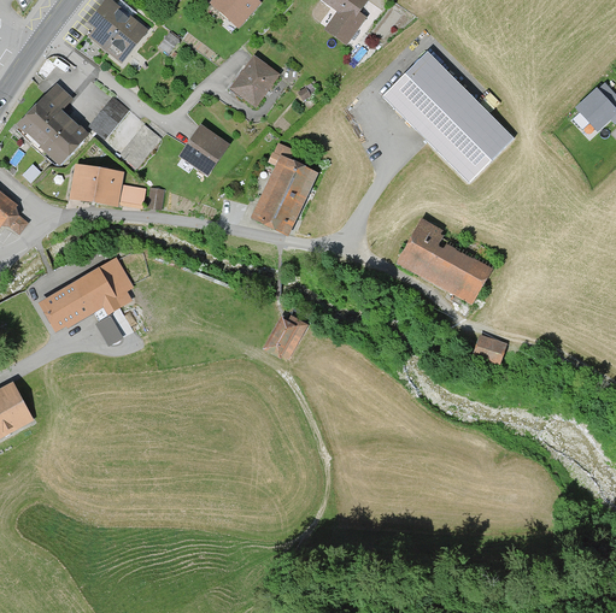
[(148,27),(112,0),(103,0),(87,22),(93,27),(86,36),(121,63),(148,27)]
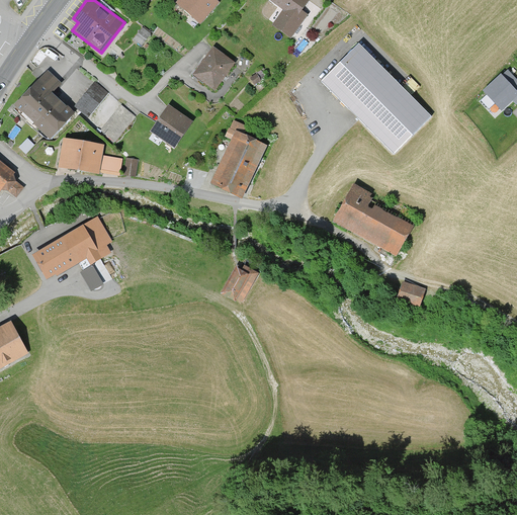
[(177,0),(176,2),(200,21),(219,0),(177,0)]
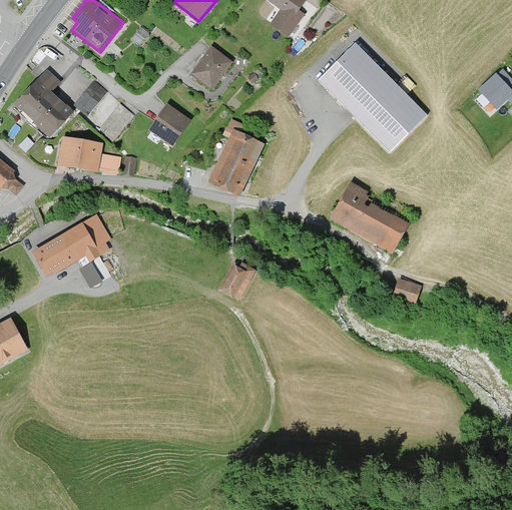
[(268,0),(282,9),(271,23),(290,37),(306,14),(299,10),(306,0),(268,0)]
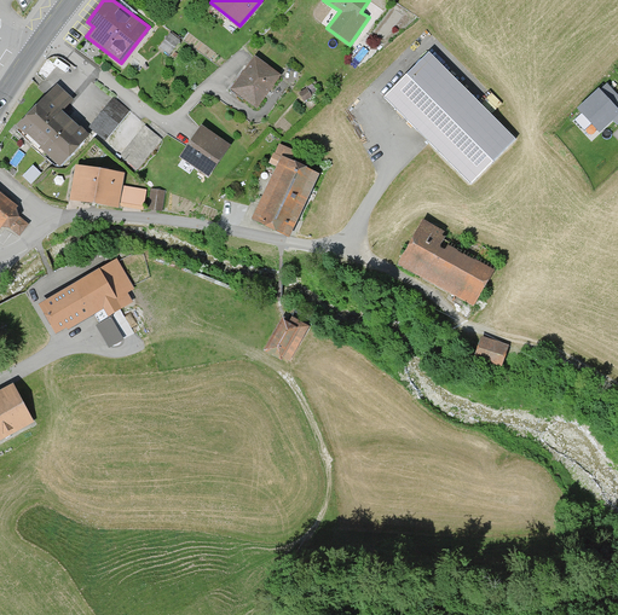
[(180,38),(169,33),(162,47),(172,52),(180,38)]
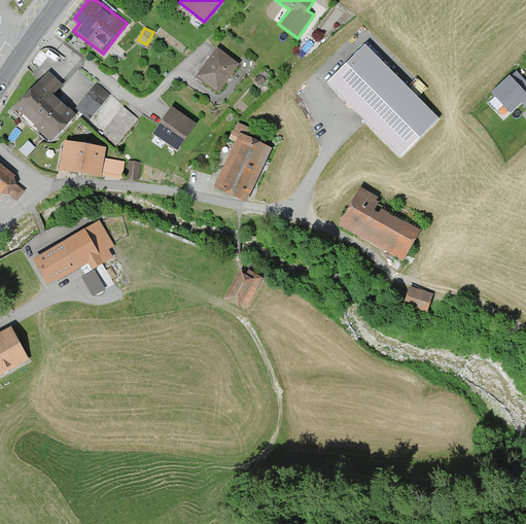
[(326,81),(401,155),(440,117),(363,43),(326,81)]
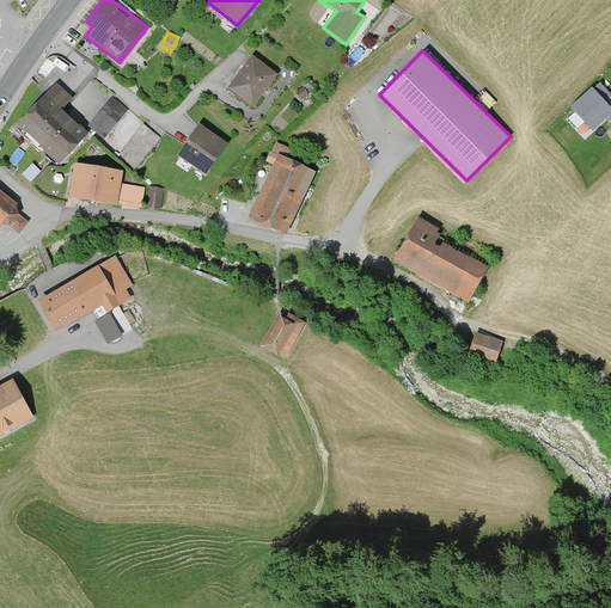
[(277,72),(252,54),(228,87),(254,105),(277,72)]
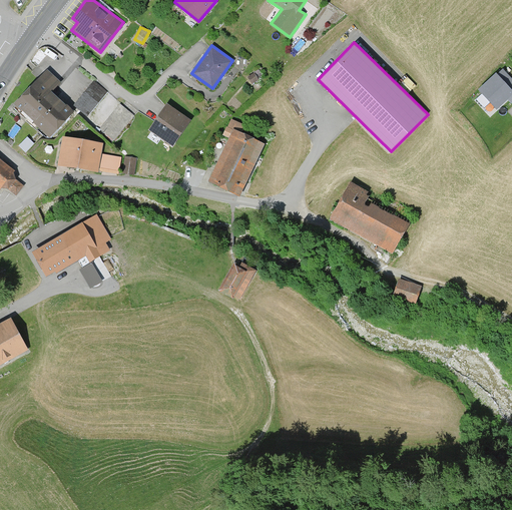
[(511,75),(503,67),(479,89),(498,109),(509,99),(511,101),(511,75)]
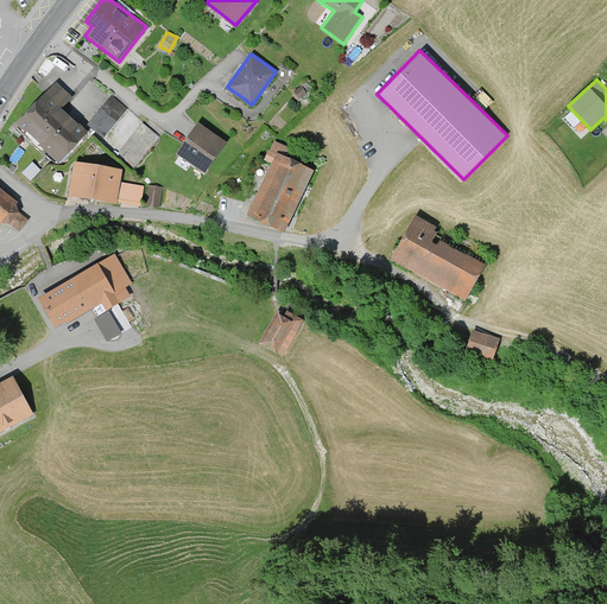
[(87,131),(61,107),(71,96),(55,81),(17,124),(59,161),(87,131)]
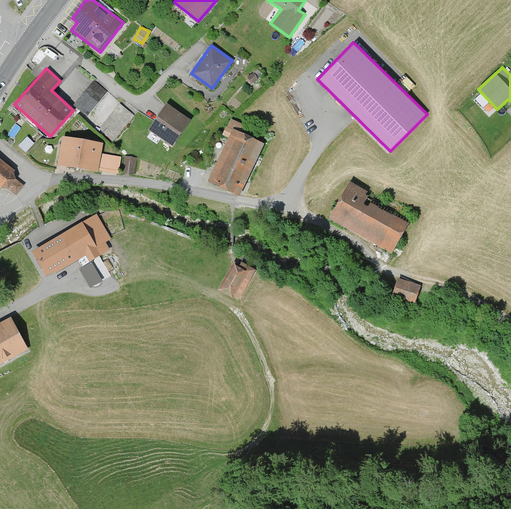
[(107,91),(94,81),(76,105),(89,115),(107,91)]
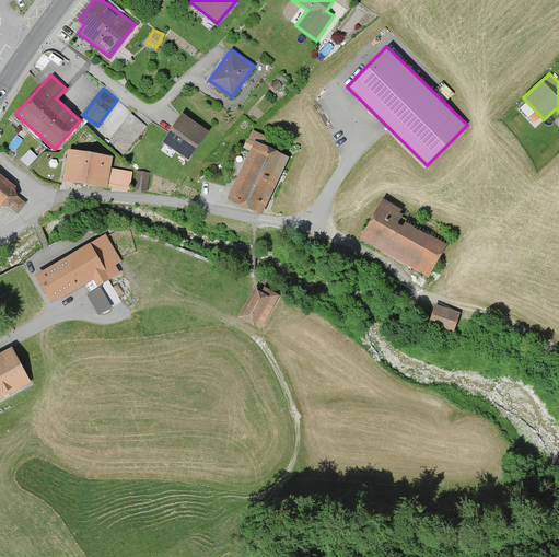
[(161,140),(188,160),(208,131),(182,112),(161,140)]
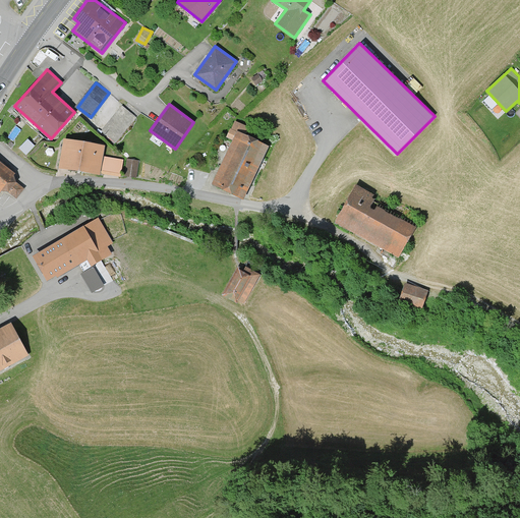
[(136,116),(122,105),(102,131),(117,142),(136,116)]
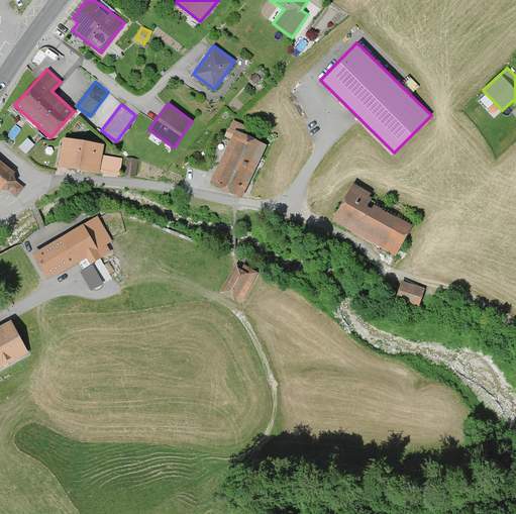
[(242,194),(267,144),(243,133),(247,125),(234,119),(230,127),(225,135),(232,139),(213,182),(242,194)]
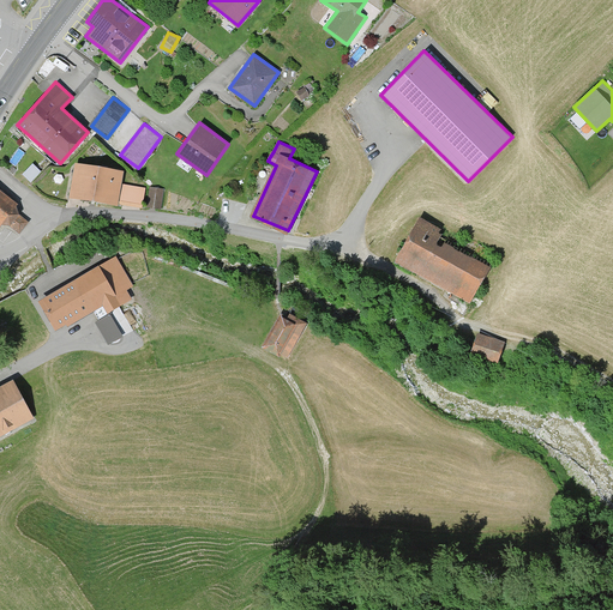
[(122,170),(74,162),(68,197),(116,205),(122,170)]
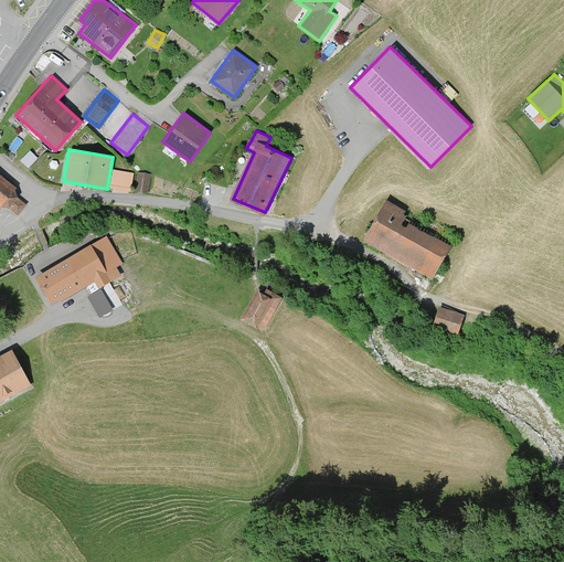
[(135,172),(114,169),(112,189),(131,191),(135,172)]
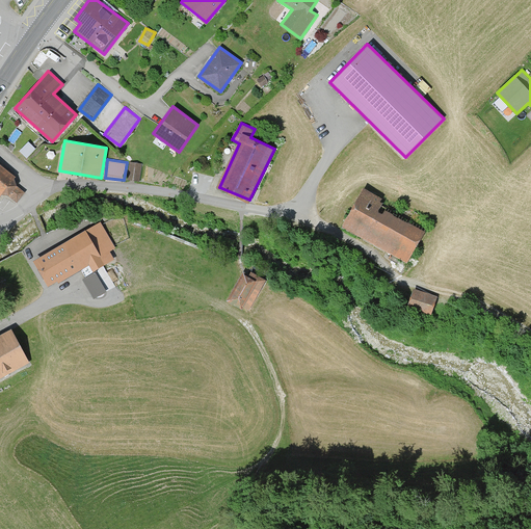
[(142,163),(130,162),(129,179),(140,180),(142,163)]
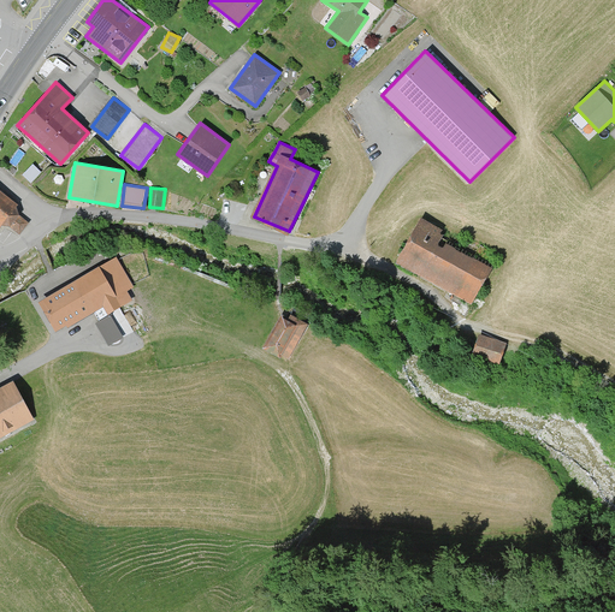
[(0,189),(0,225),(0,226),(5,221),(19,232),(29,219),(15,208),(18,203),(0,189)]
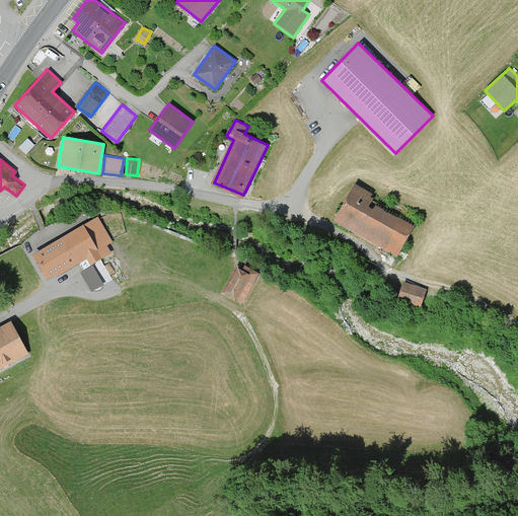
[(398,255),(422,212),(393,197),(390,203),(354,183),(334,221),(398,255)]
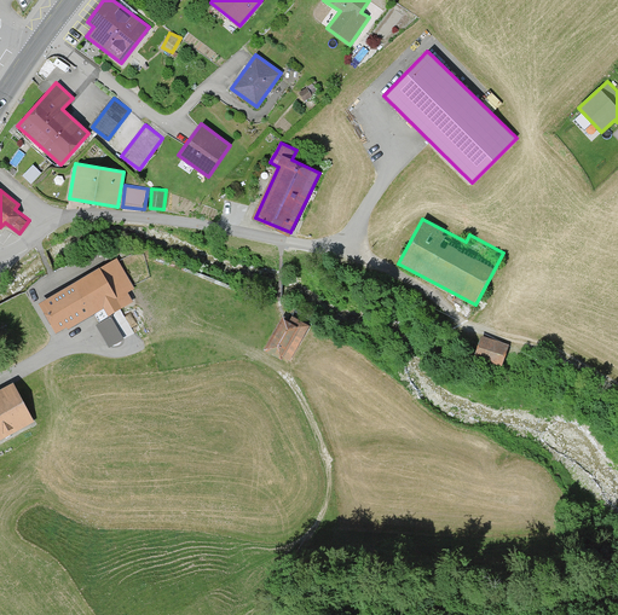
[(116,259),(38,305),(55,334),(103,306),(108,314),(121,306),(117,299),(133,289),(116,259)]
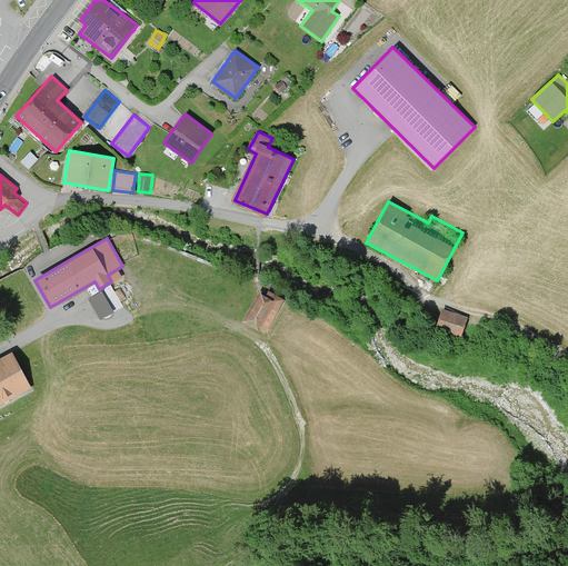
[(43,250),(31,256),(37,270),(50,265),(43,250)]
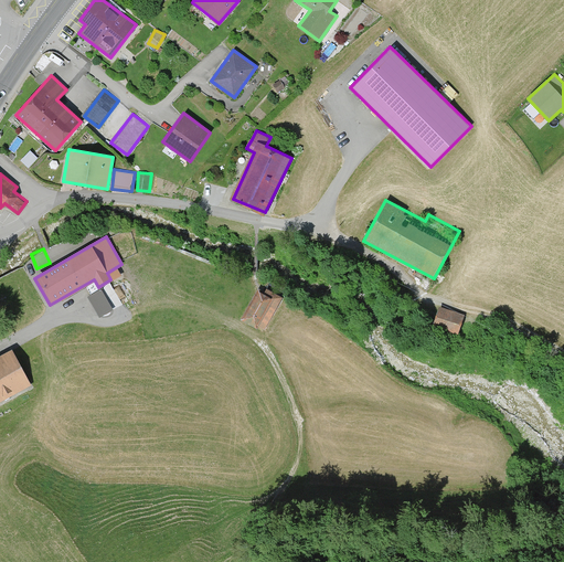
[(265,290),(259,288),(243,319),(258,328),(259,325),(266,328),(283,296),(266,287),(265,290)]
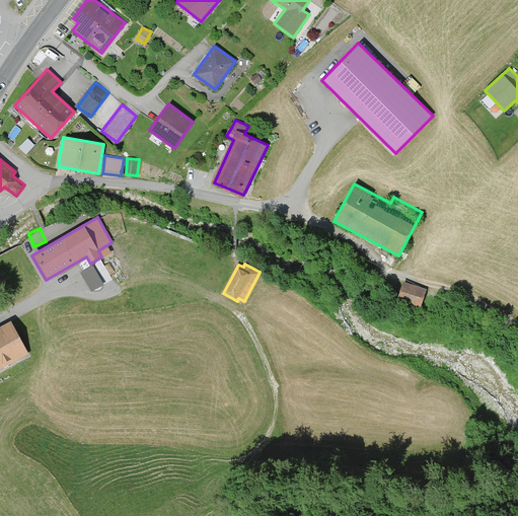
[(102,282),(92,266),(81,273),(90,289),(102,282)]
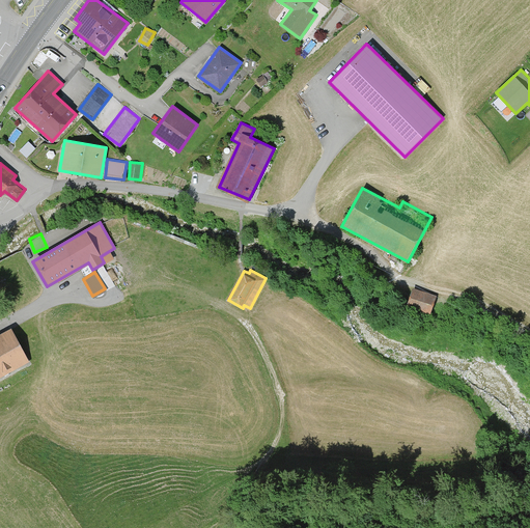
[(429,312),(436,294),(412,287),(407,305),(429,312)]
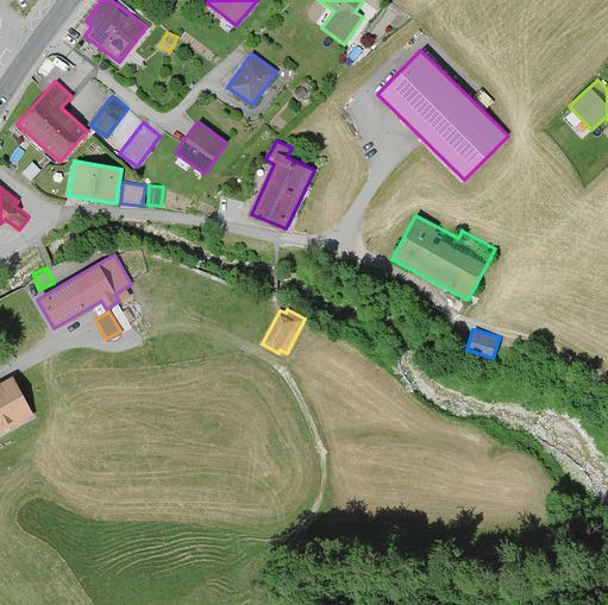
[(0,430),(33,414),(13,376),(0,382),(0,430)]
